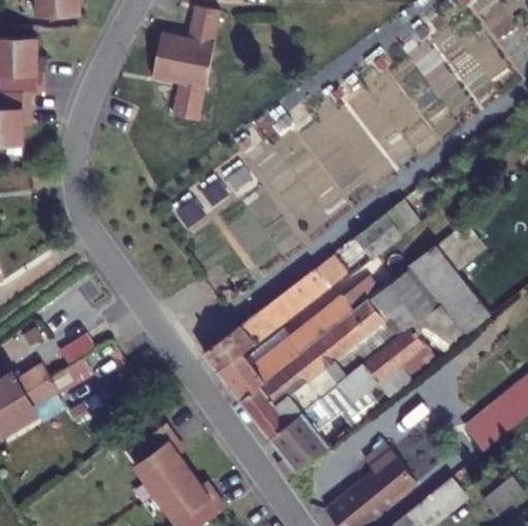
[(35,0),(36,19),(79,18),(78,0),(35,0)]
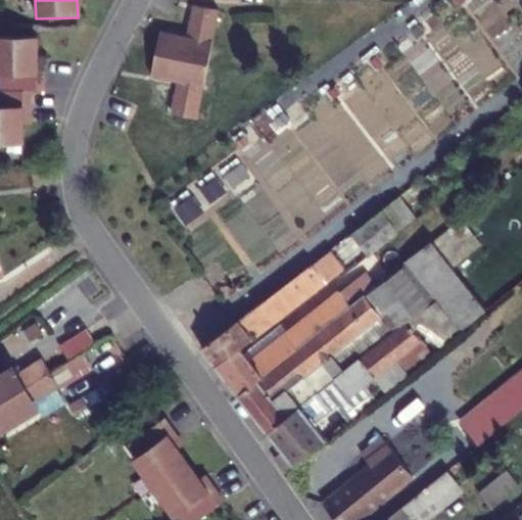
[(160,33),(155,57),(207,66),(219,12),(194,7),(186,39),(160,33)]
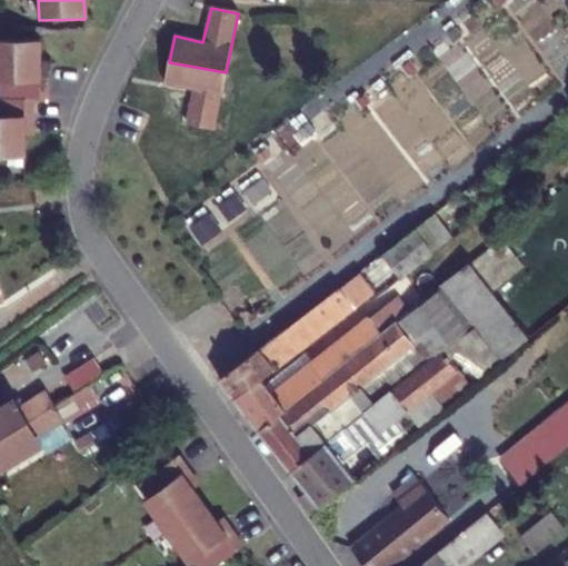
[(546,49),(566,66),(567,62),(567,45),(556,36),(546,49)]
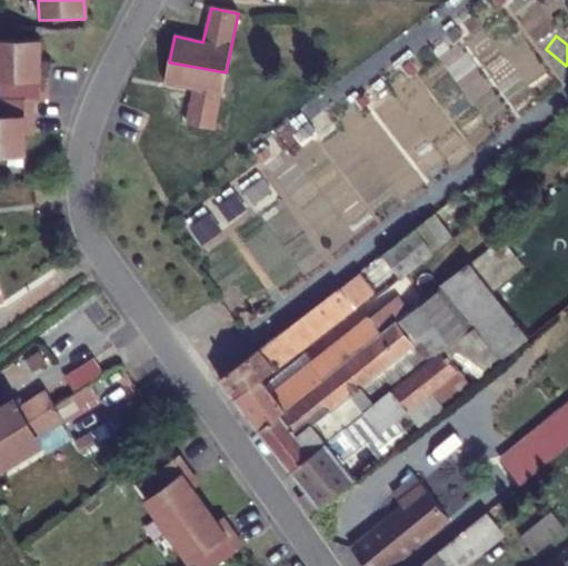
[(0,170),(31,176),(37,136),(43,137),(46,118),(60,121),(62,103),(56,102),(61,62),(16,56),(10,96),(16,97),(13,115),(0,111),(0,170)]
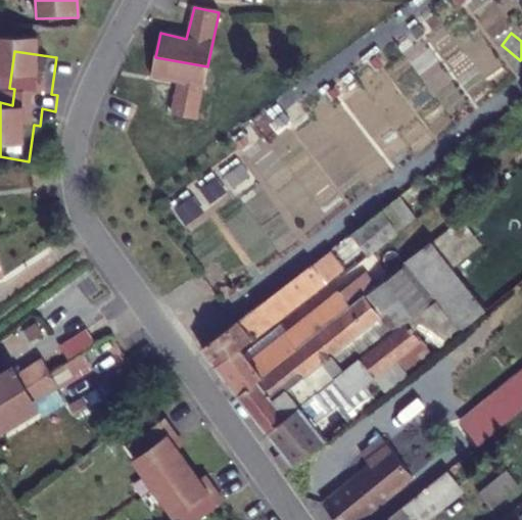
[(195,122),(207,66),(155,57),(149,79),(177,86),(170,115),(195,122)]
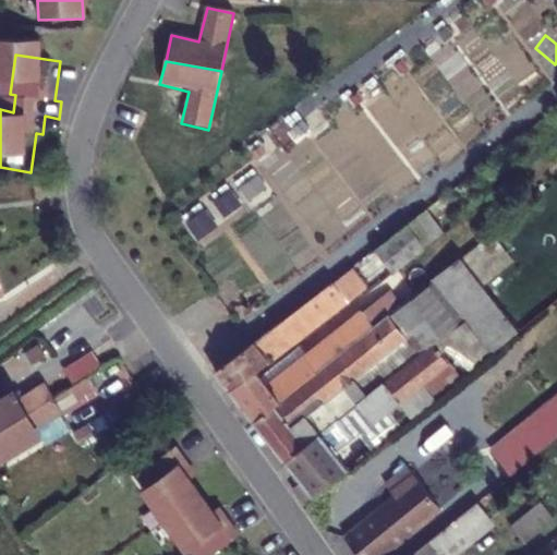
[(398,160),(435,153),(430,130),(436,129),(432,109),(407,115),(403,96),(392,99),(396,115),(388,116),(398,160)]
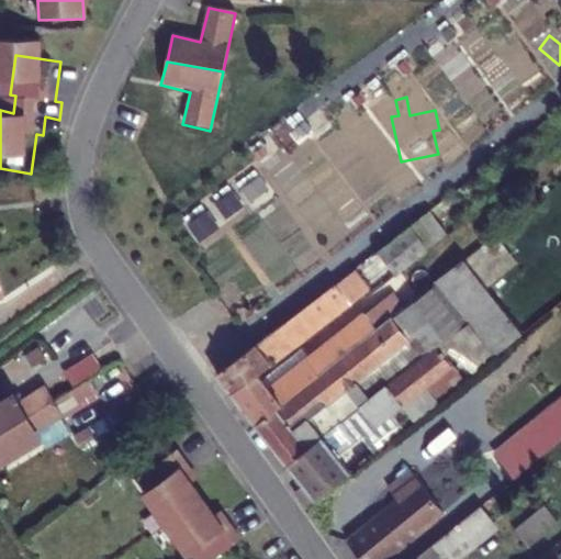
[(182,224),(198,247),(273,196),(257,172),(182,224)]
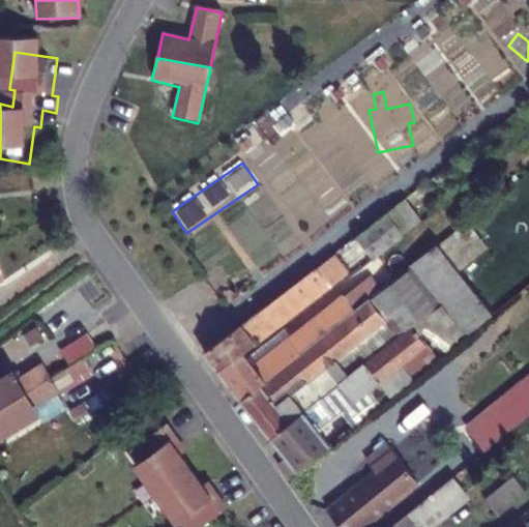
[(354,239),(372,262),(418,226),(401,203),(354,239)]
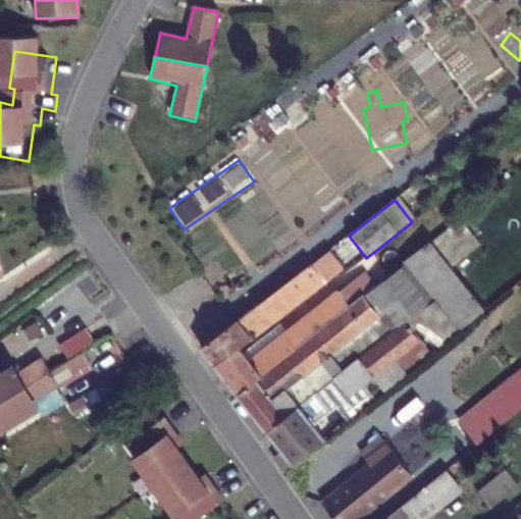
[(349,236),(328,251),(342,268),(347,274),(366,258),(349,236)]
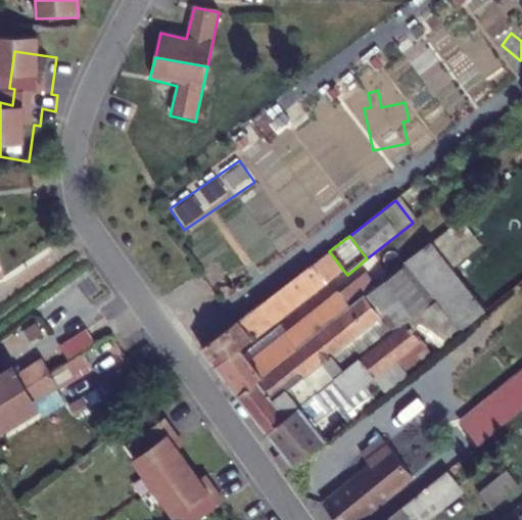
[(300,408),(338,377),(349,369),(364,387),(375,402),(489,311),(432,241),(366,295),(237,396),(267,434),(300,408)]
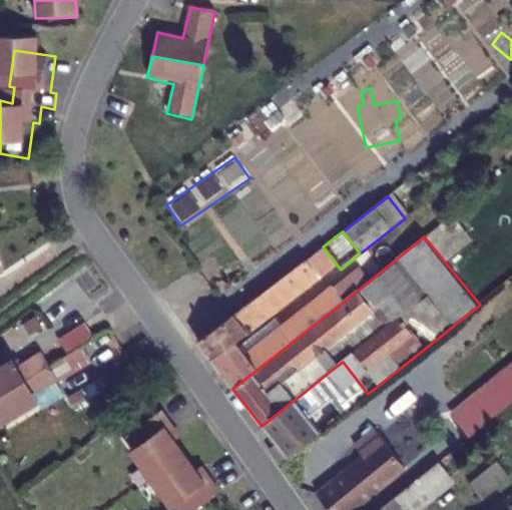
[(235,344),(246,335),(336,264),(323,246),(305,261),(197,345),(215,367),(239,349),(235,344)]
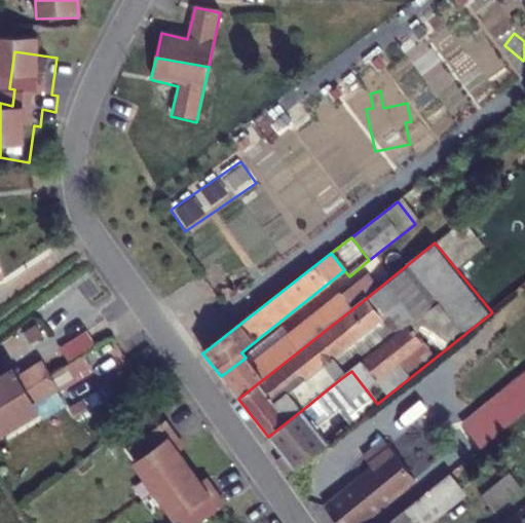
[(263,343),(246,358),(221,376),(238,399),(368,297),(358,283),(269,351),(263,343)]
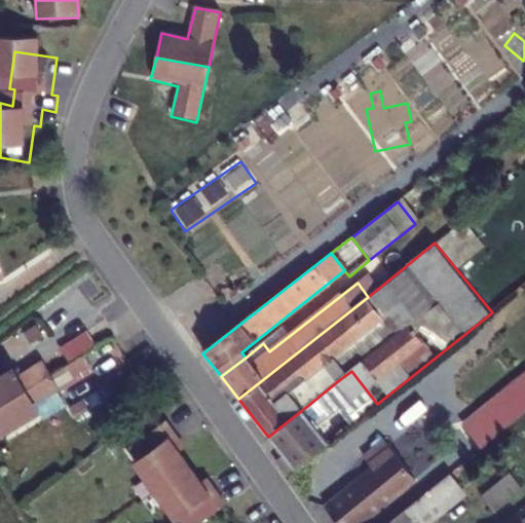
[(111,314),(85,331),(94,344),(119,329),(111,314)]
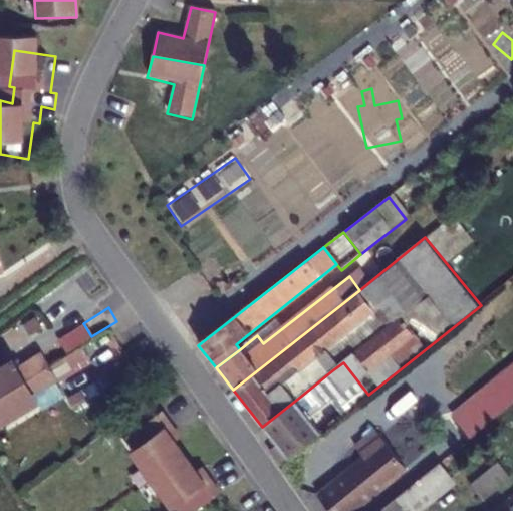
[(22,327),(29,339),(40,332),(33,320),(22,327)]
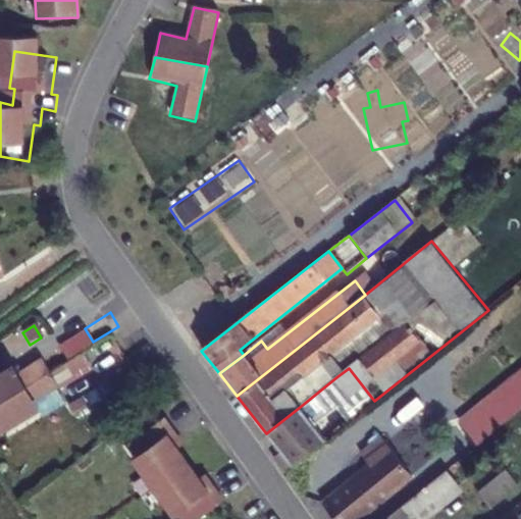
[(0,404),(48,374),(39,361),(15,375),(11,368),(0,374),(0,404)]
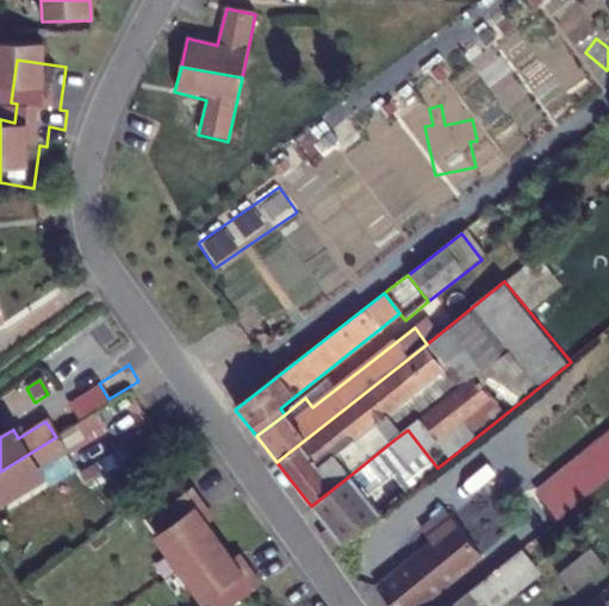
[(343,545),(381,514),(367,495),(424,451),(408,430),(395,439),(350,475),(311,506),(343,545)]
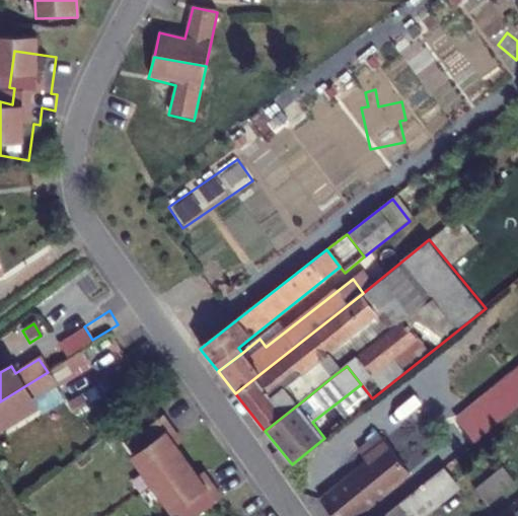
[(517,367),(452,420),(472,445),(517,409),(517,367)]
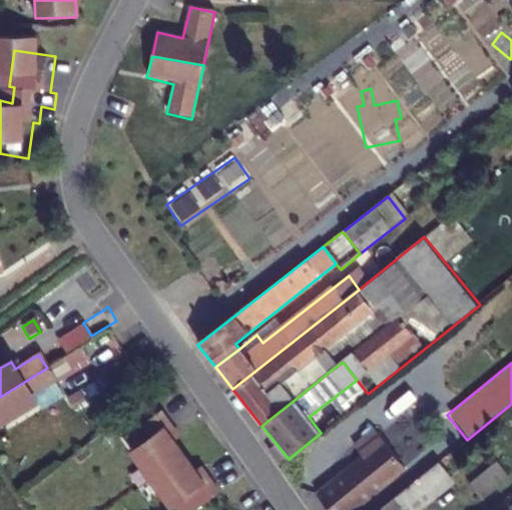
[(47,368),(0,397),(0,426),(36,403),(32,396),(55,382),(47,368)]
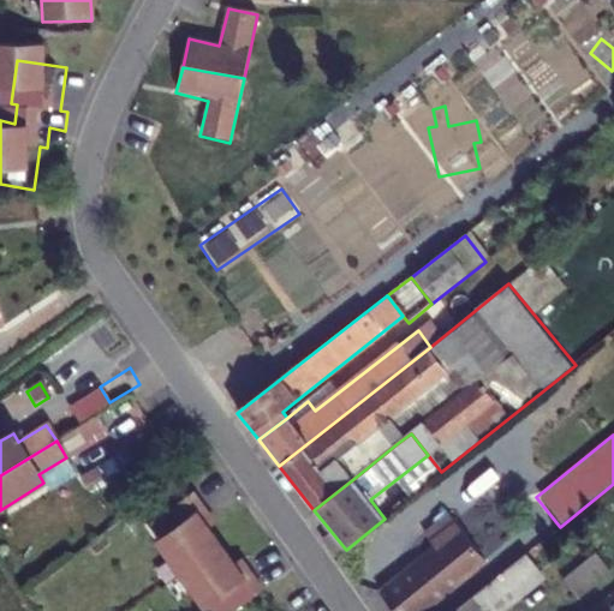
[(79,474),(88,487),(100,479),(93,467),(79,474)]
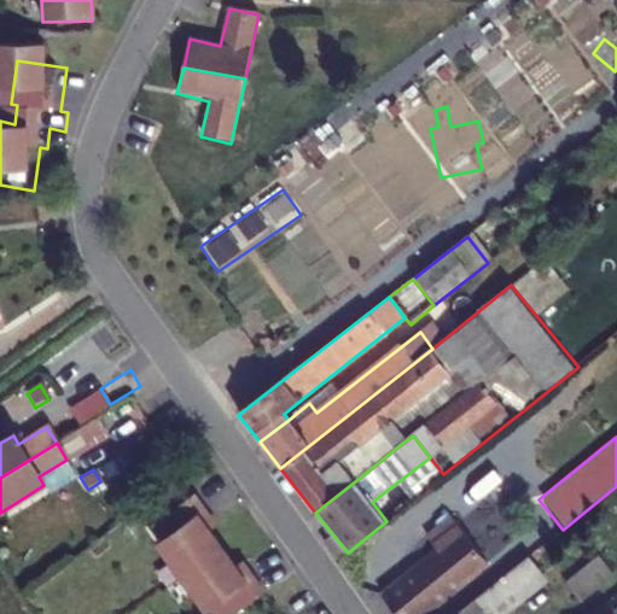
[(204,509),(193,496),(152,527),(164,542),(159,545),(211,613),(216,608),(220,613),(238,613),(268,591),(256,576),(250,582),(198,514),(204,509)]
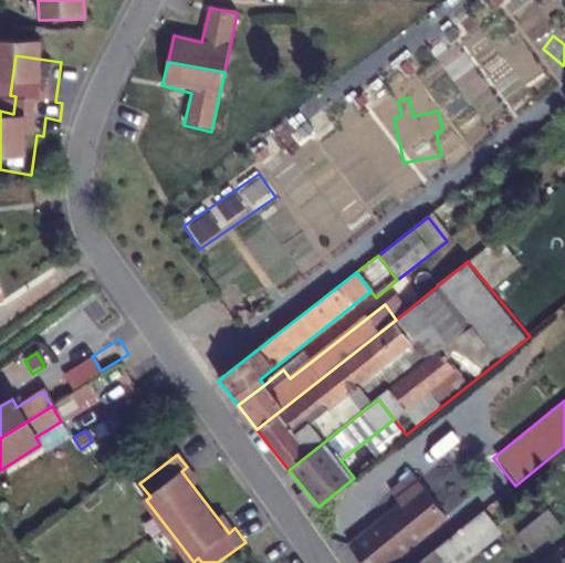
[(401,504),(349,546),(363,562),(387,562),(445,517),(417,480),(395,498),(401,504)]
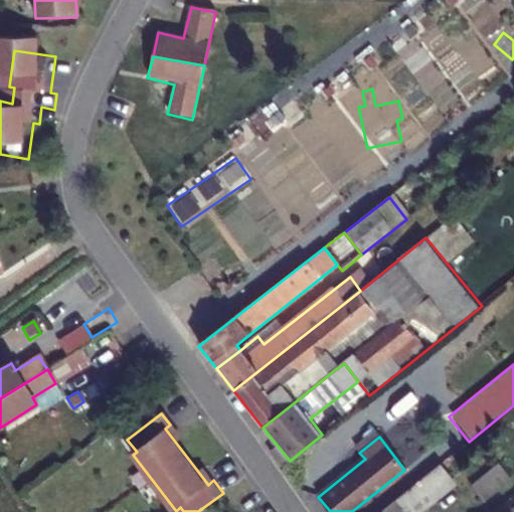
[(440,463),(379,511),(408,511),(451,477),(440,463)]
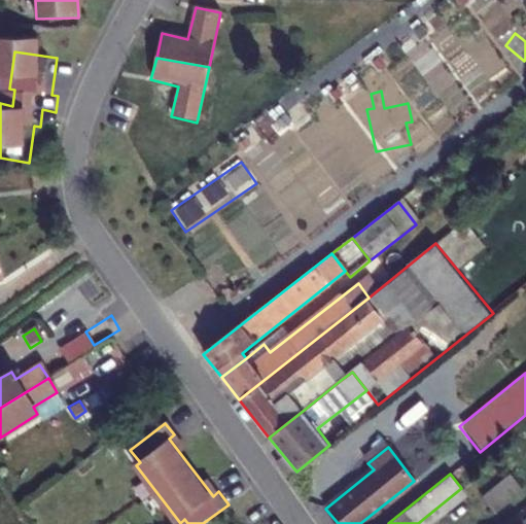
[(487,499),(500,516),(525,493),(525,489),(516,477),(487,499)]
